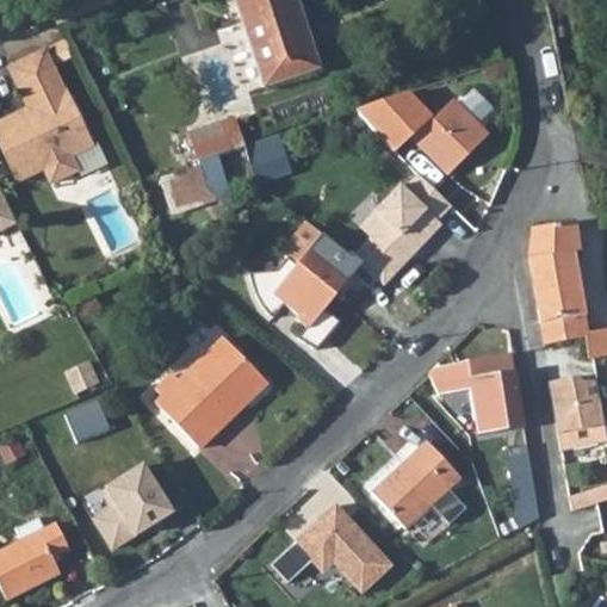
[(241,0),(270,85),(324,66),(302,0),(241,0)]
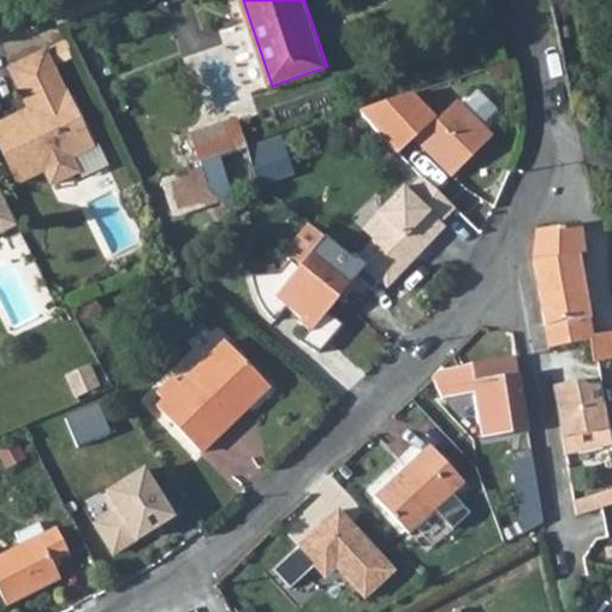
[(0,120),(0,140),(19,180),(47,167),(53,182),(81,170),(73,155),(95,144),(71,94),(70,95),(47,48),(11,65),(34,112),(25,117),(22,111),(0,120)]
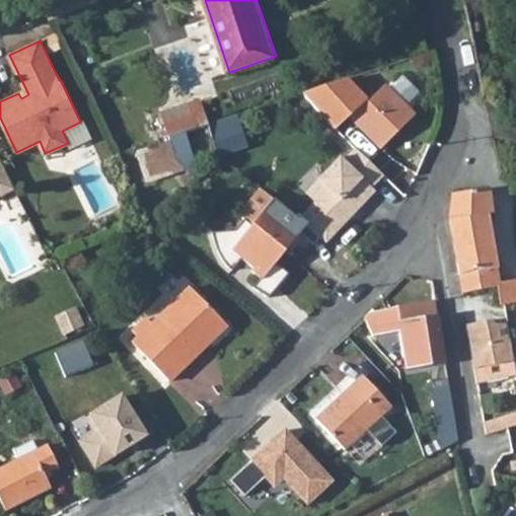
[(304,93),(336,128),(351,113),(379,143),(412,112),(386,84),(368,101),(347,79),(314,89),(304,93)]
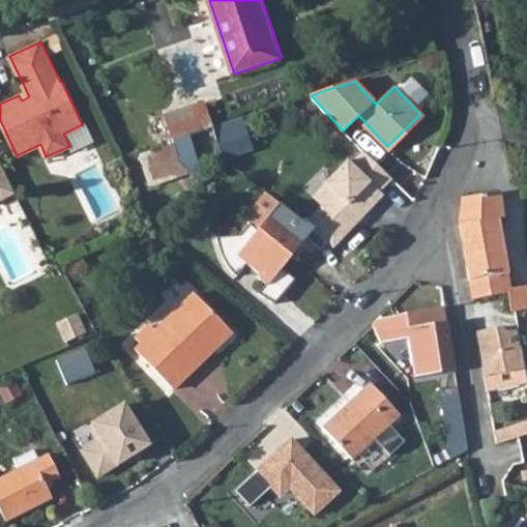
[(194,108),(165,117),(173,142),(202,132),(194,108)]
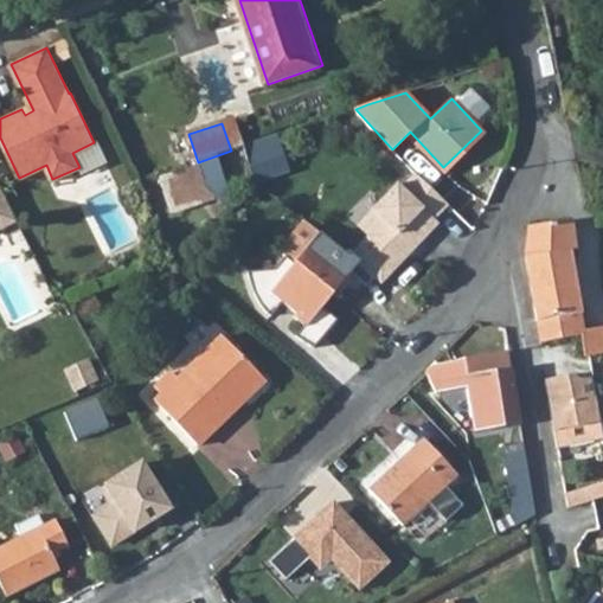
[(250,146),(260,174),(294,164),(284,135),(250,146)]
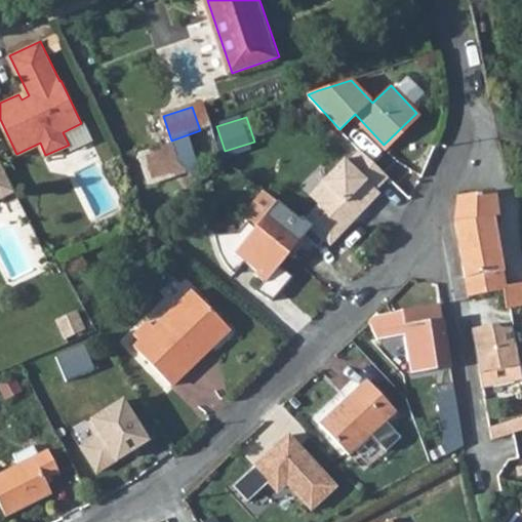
[(150,183),(223,153),(217,148),(211,134),(142,165),(150,183)]
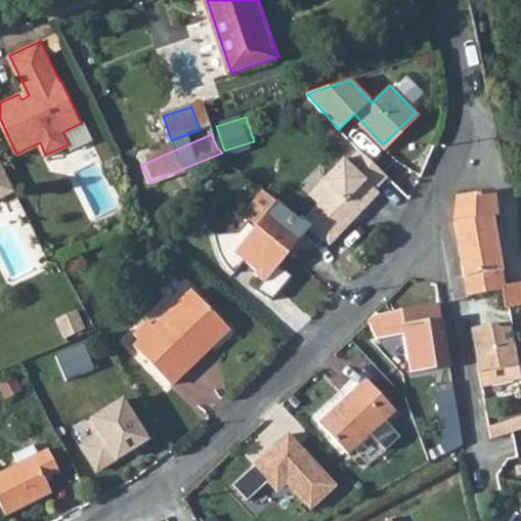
[(364,157),(357,149),(346,161),(343,158),(321,181),(331,189),(318,203),(308,213),(336,237),(358,213),(355,210),(362,203),(365,206),(379,192),(375,188),(387,176),(364,157)]
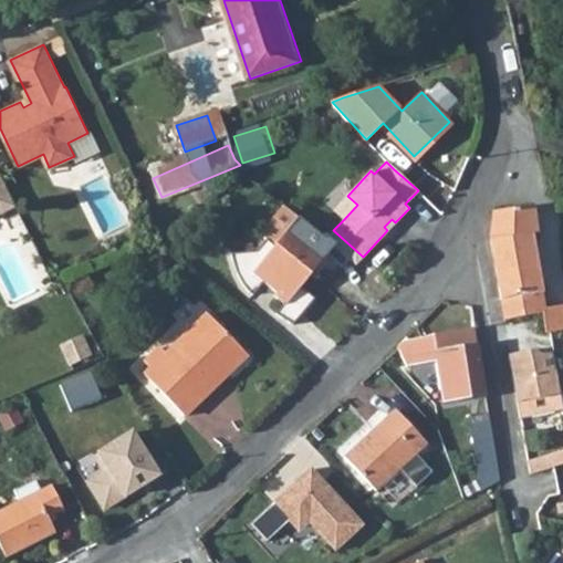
[(0,211),(18,204),(0,167),(0,211)]
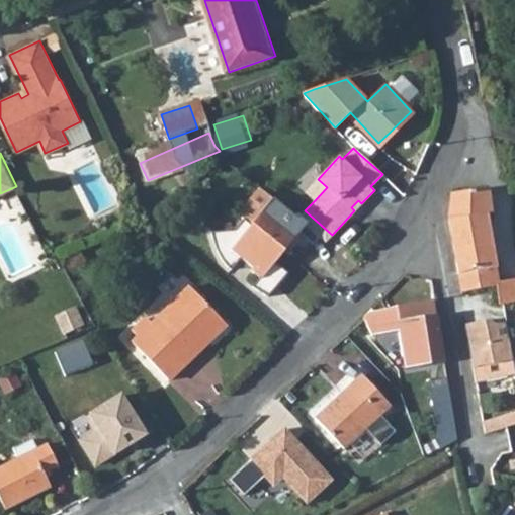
[(327,187),(318,179),(306,192),(315,200),(327,187)]
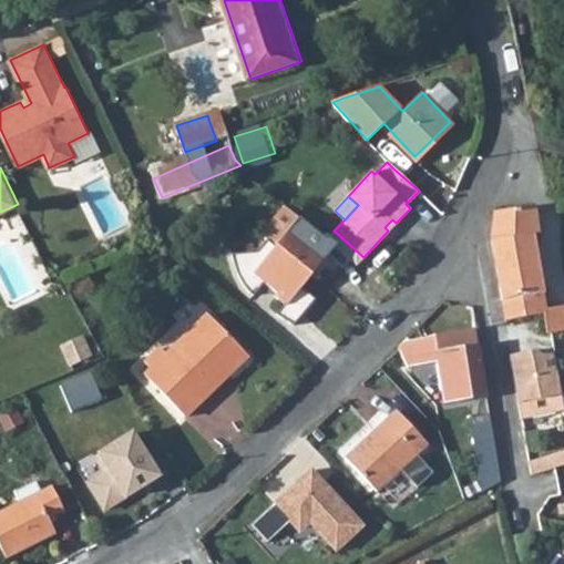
[(324,237),(285,204),(262,232),(268,237),(258,249),(234,255),(234,263),(235,272),(237,280),(250,291),(262,278),(265,280),(277,293),(275,295),(285,303),(276,313),(294,324),(316,298),(301,286),(337,243),(328,236),(326,235),(324,237)]
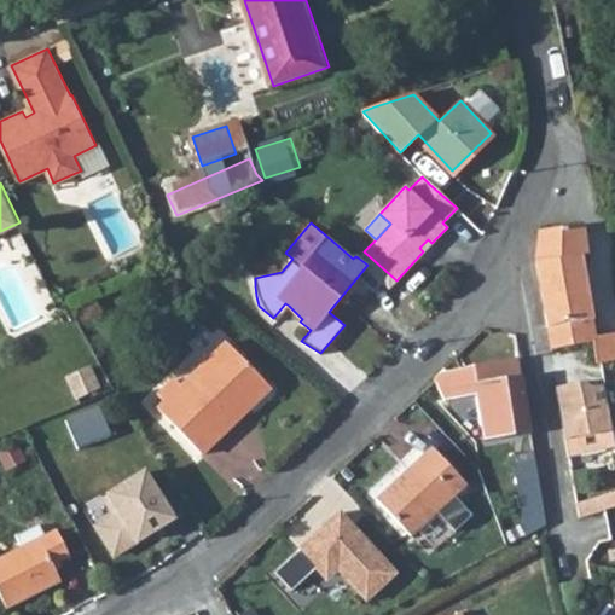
[(543,291),(551,347),(599,340),(602,355),(614,353),(614,331),(598,334),(589,288),(584,259),(584,254),(589,253),(585,224),(540,228),(539,261),(543,291)]
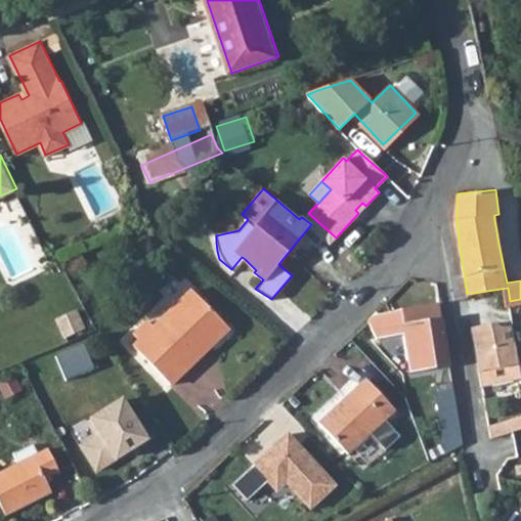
[(331,244),(336,237),(308,213),(303,218),(311,224),(331,244)]
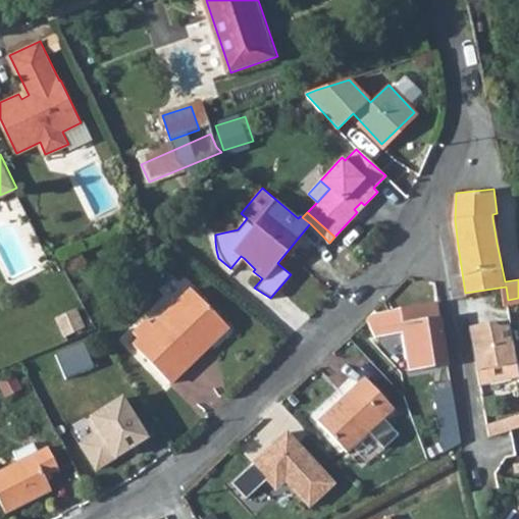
[(244,258),(241,256),(230,268),(234,271),(244,258)]
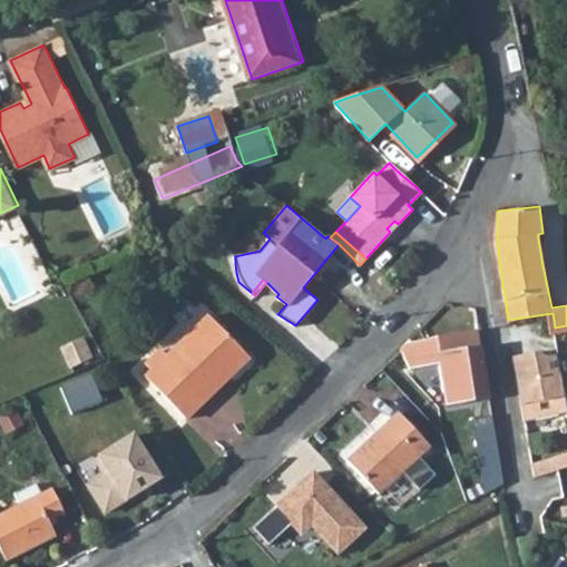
[(154,370),(146,378),(187,418),(205,400),(199,394),(225,368),(232,373),(250,357),(208,315),(170,352),(164,346),(147,364),(154,370)]
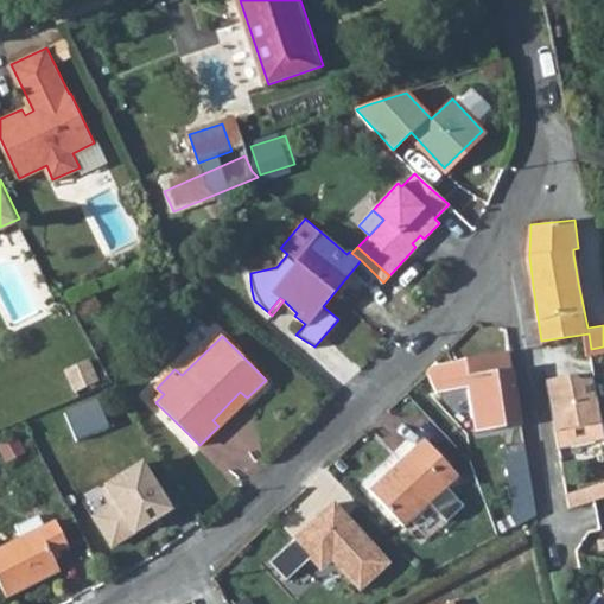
[(437,360),(427,369),(430,388),(440,386),(442,394),(477,388),(483,431),(523,425),(515,369),(484,374),(481,354),(442,363),(437,360)]
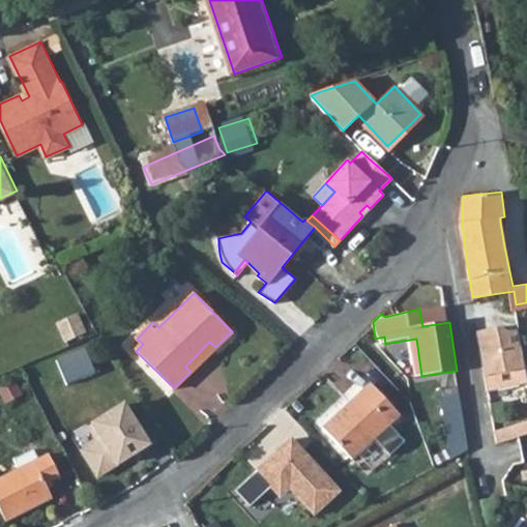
[(517,322),(477,329),(481,352),(521,346),(517,322)]
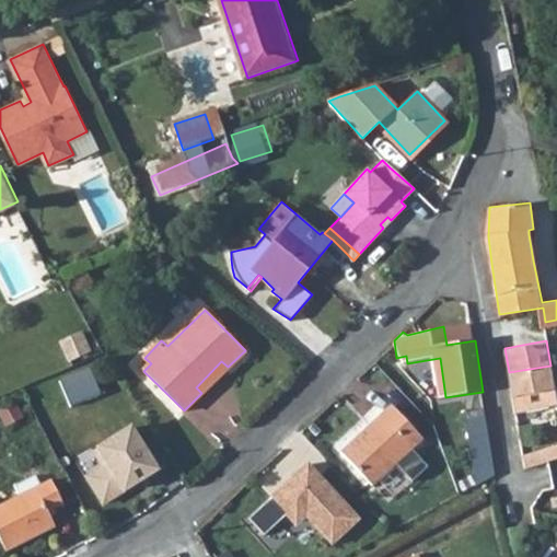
[(89,364),(59,376),(70,403),(100,390),(89,364)]
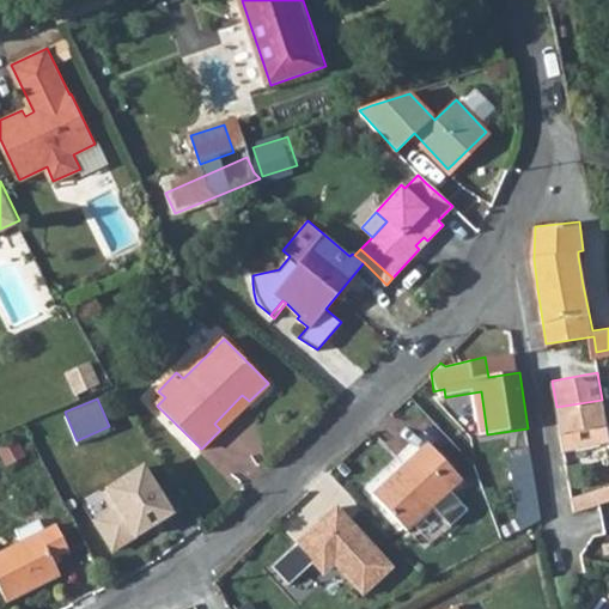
[(602,400),(556,407),(562,449),(608,440),(608,433),(604,413),(602,400)]
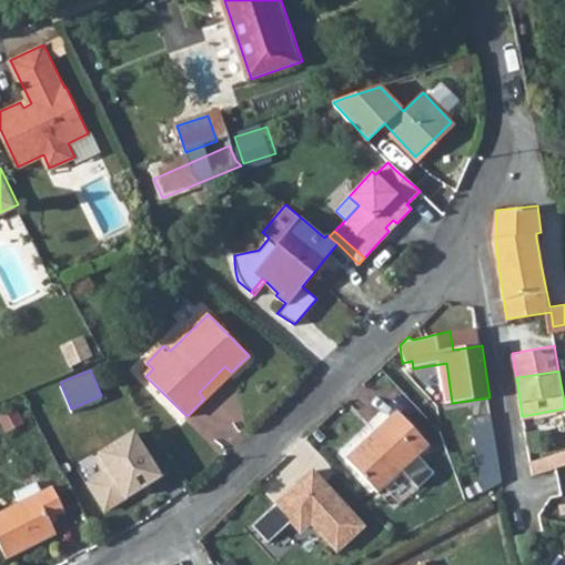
[(399,410),(346,456),(377,491),(430,444),(399,410)]
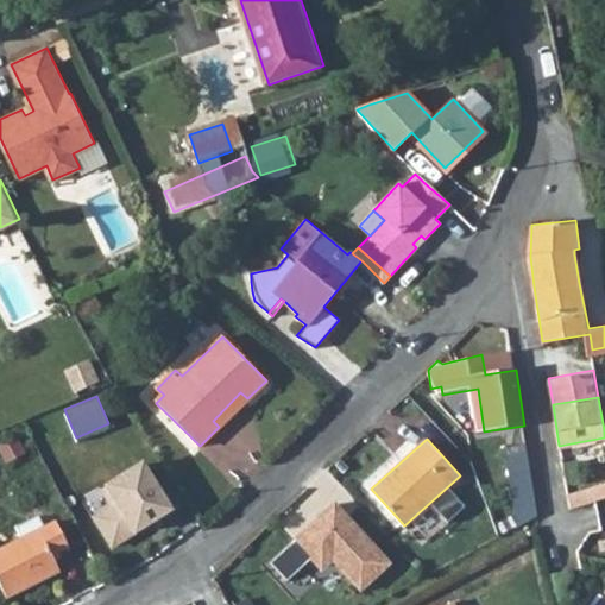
[(114,548),(178,506),(147,457),(105,481),(114,499),(94,512),(114,548)]
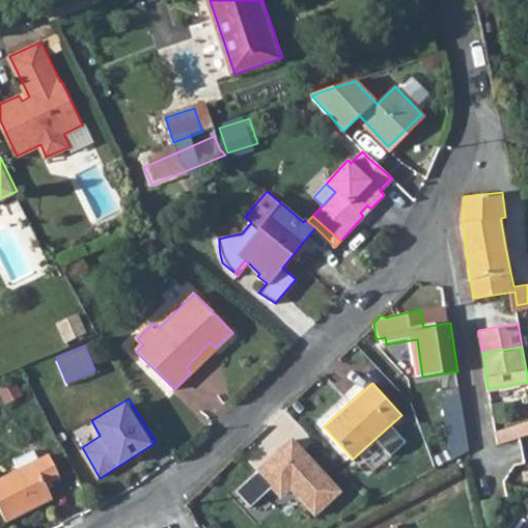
[(527,420),(493,431),(495,442),(523,434),(527,432),(527,420)]
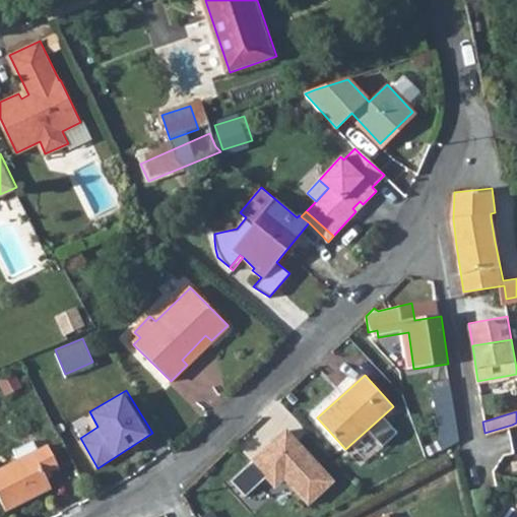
[(335,479),(287,429),(233,479),(247,495),(268,474),(276,485),(286,475),(310,502),(335,479)]
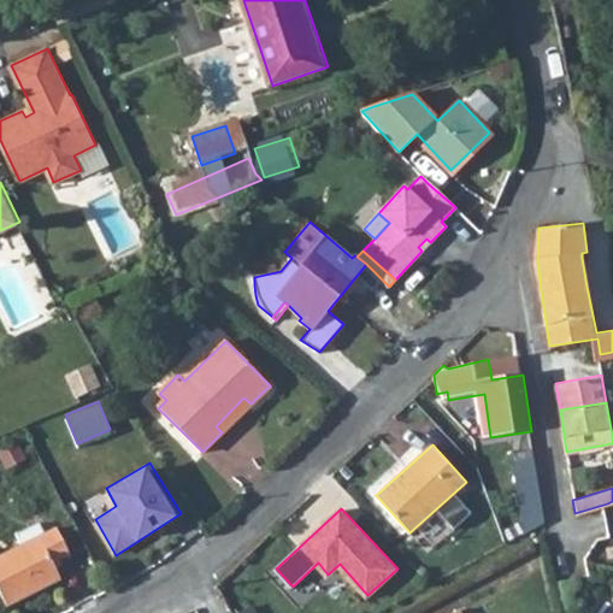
[(59,525),(0,555),(0,585),(9,601),(63,573),(56,558),(71,549),(59,525)]
